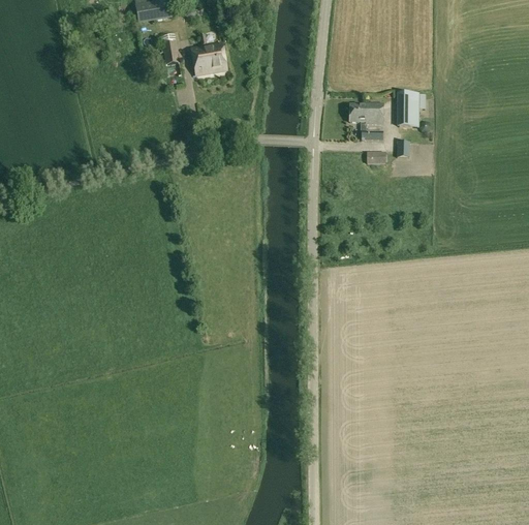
[(172,17),(168,0),(152,0),(135,3),(138,22),(172,17)]
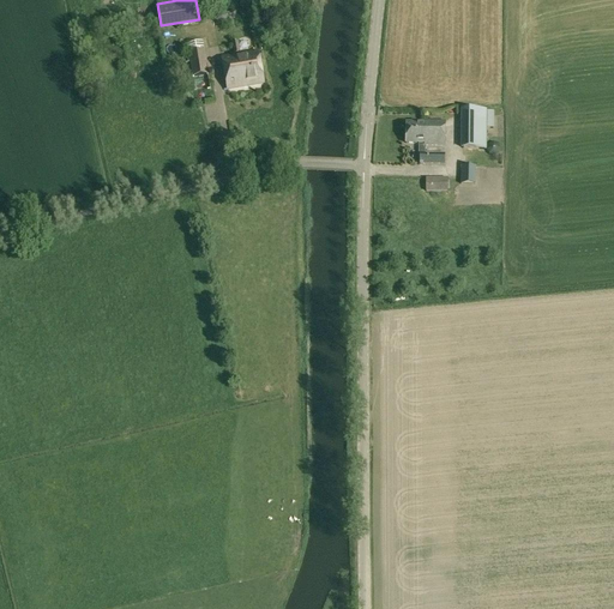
[(224,19),(228,16),(228,11),(223,7),(218,7),(215,12),(215,17),(220,20),(224,19)]
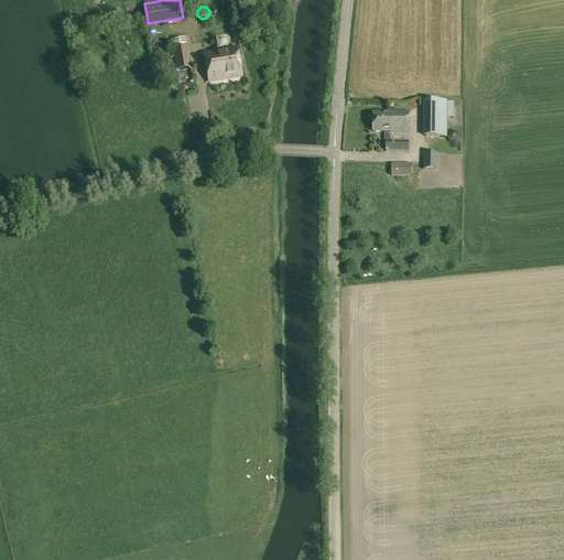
[(174,54),(176,66),(192,64),(187,43),(173,45),(169,46),(170,52),(170,54),(174,54)]
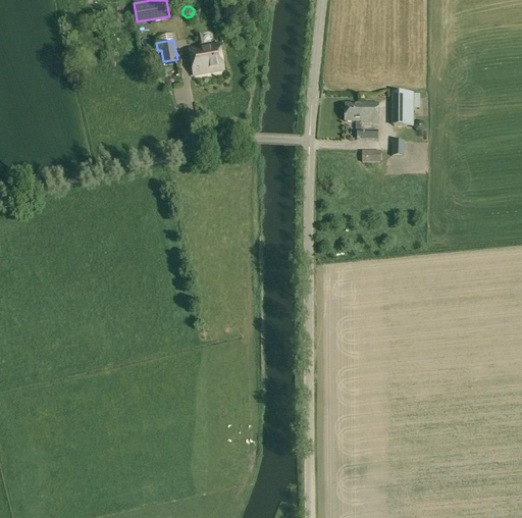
[(189,46),(194,72),(223,67),(219,41),(189,46)]
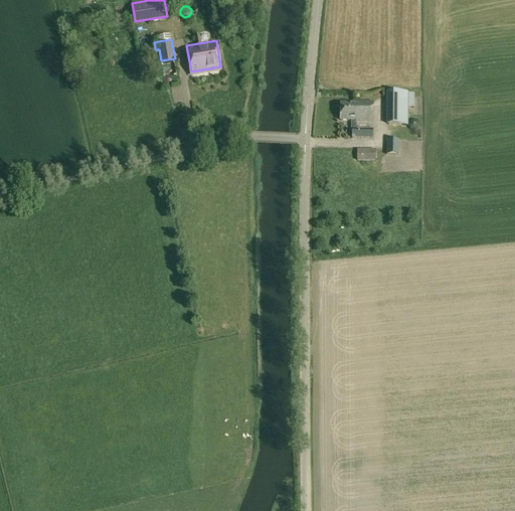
[(408,123),(408,105),(408,90),(408,89),(386,89),(386,122),(408,123)]
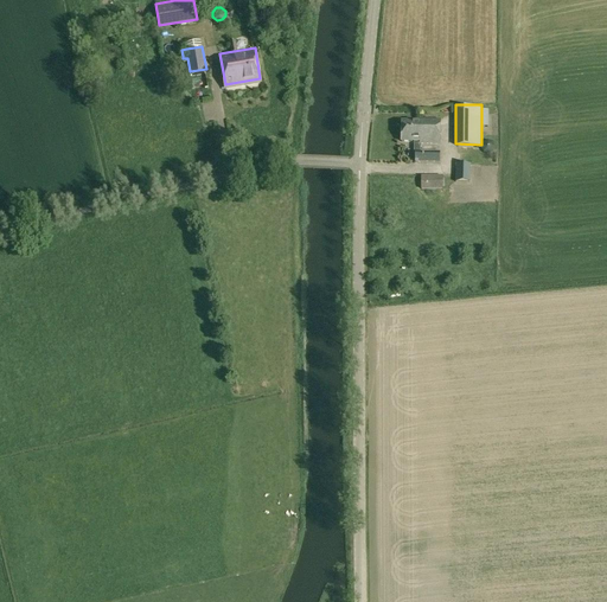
[(419,141),(421,141),(439,141),(440,116),(421,116),(421,119),(402,117),(402,138),(414,138),(419,138),(419,141)]
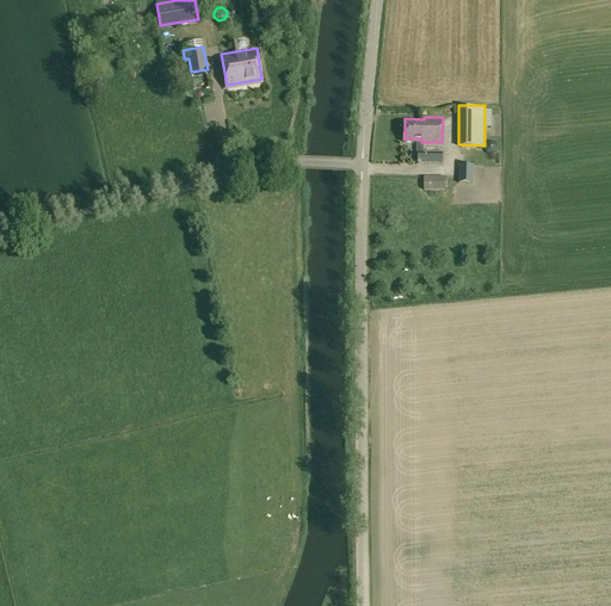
[(485,144),(486,149),(491,150),(497,148),(498,143),(495,138),(491,137),(486,140),(485,144)]
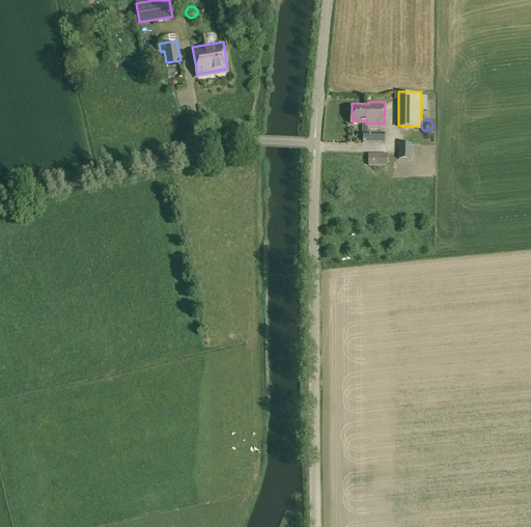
[(367,129),(368,123),(366,123),(366,120),(362,120),(362,131),(362,139),(385,139),(385,130),(367,129)]
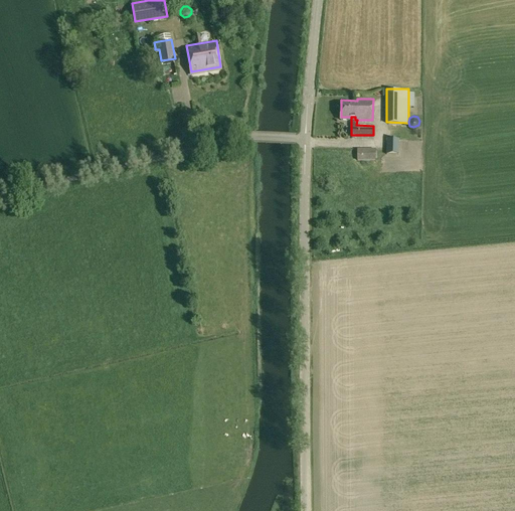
[(399,152),(399,137),(386,136),(386,152),(399,152)]
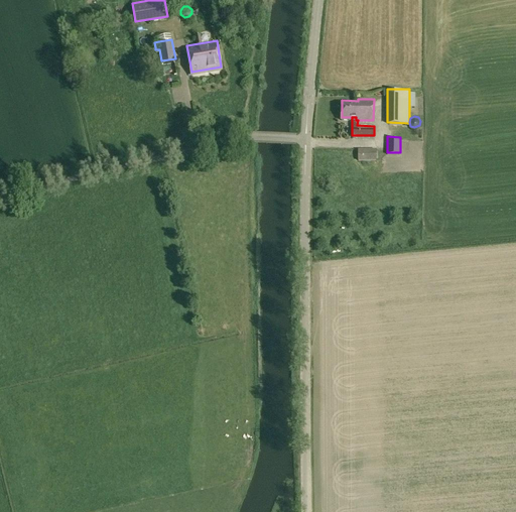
[(358,146),(358,158),(376,158),(375,147),(358,146)]
